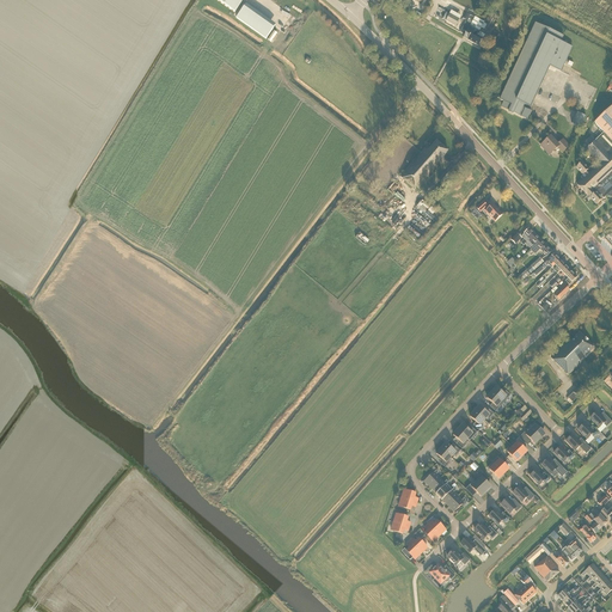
[(218,0),(237,12),(244,0),(218,0)]
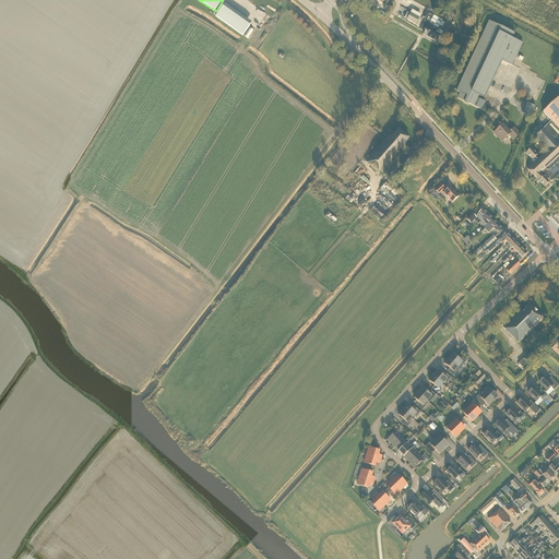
[(245,35),(253,22),(226,3),(217,16),(245,35)]
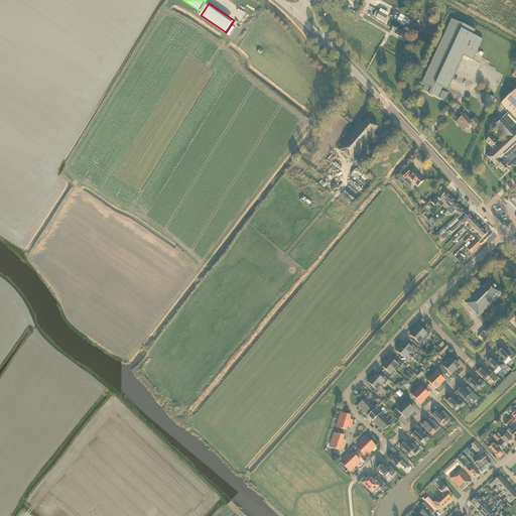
[(384,22),(389,13),(386,11),(380,8),(379,11),(376,9),(373,15),(376,17),(384,22)]
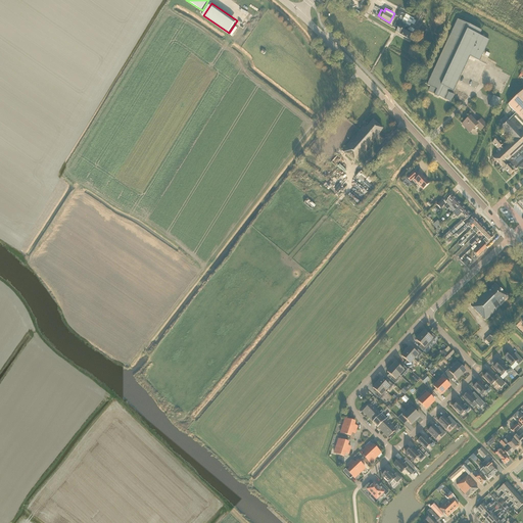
[(391,11),(394,13),(396,15),(396,16),(398,17),(393,28),(397,30),(396,33),(399,34),(399,35),(410,40),(413,34),(413,33),(415,30),(409,27),(414,19),(406,15),(398,11),(397,13),(392,9),(391,11)]
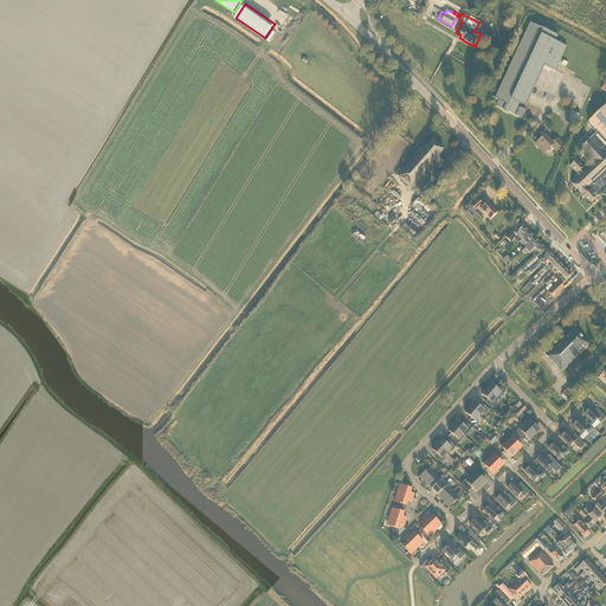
[(496,107),(504,110),(503,111),(508,114),(508,113),(522,118),(527,110),(519,107),(520,103),(526,105),(545,65),(555,71),(561,59),(567,47),(555,42),(558,36),(530,24),(495,100),(498,101),(496,107)]
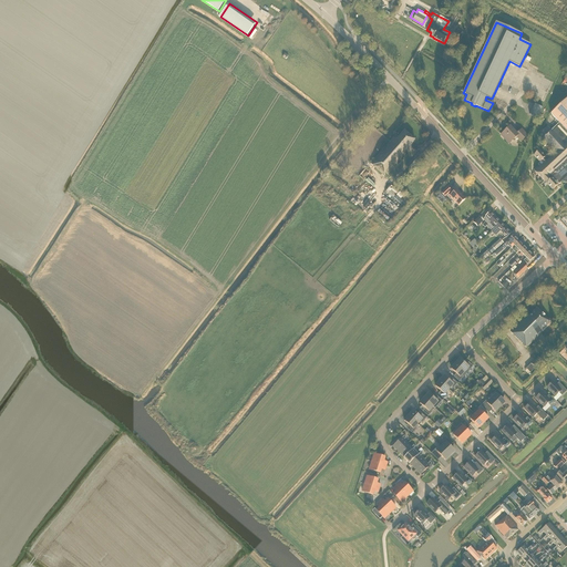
[(566,99),(550,114),(559,123),(552,130),(565,144),(566,142),(566,143),(566,99)]
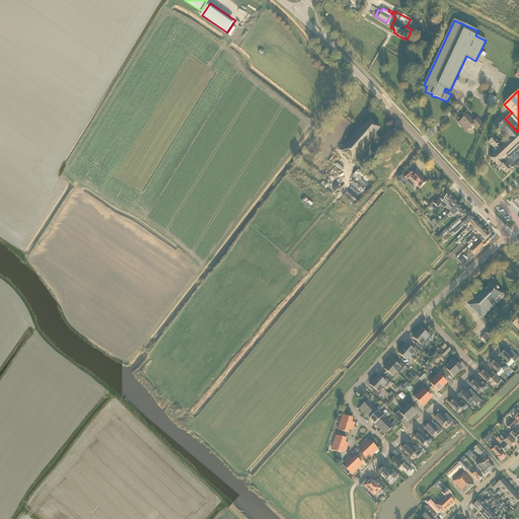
[(489,95),(485,104),(493,108),(497,99),(489,95)]
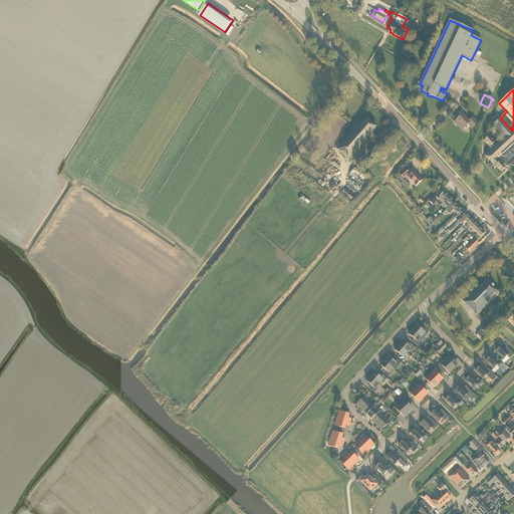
[(469,121),(462,114),(454,122),(458,126),(461,130),(463,127),(464,129),(468,124),(472,129),(478,122),(473,117),(469,121)]
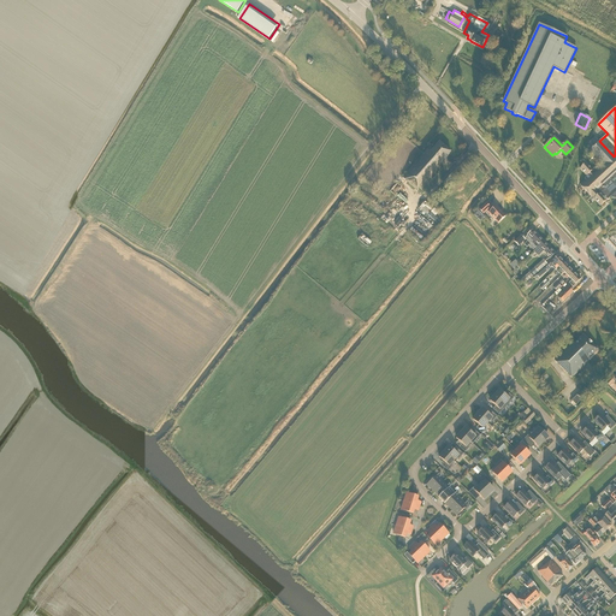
[(596,137),(588,143),(593,148),(599,142),(596,137)]
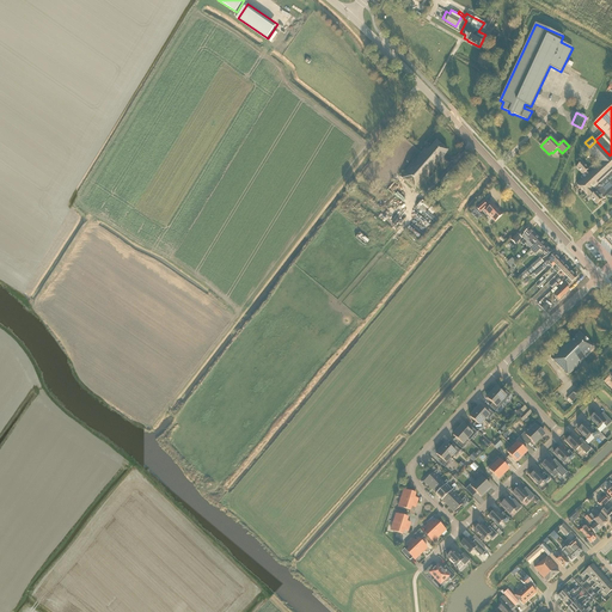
[(610,155),(595,140),(595,141),(589,147),(586,150),(599,164),(589,173),(587,177),(577,185),(587,196),(587,195),(592,191),(592,190),(594,189),(611,171),(611,154),(611,153),(610,155)]
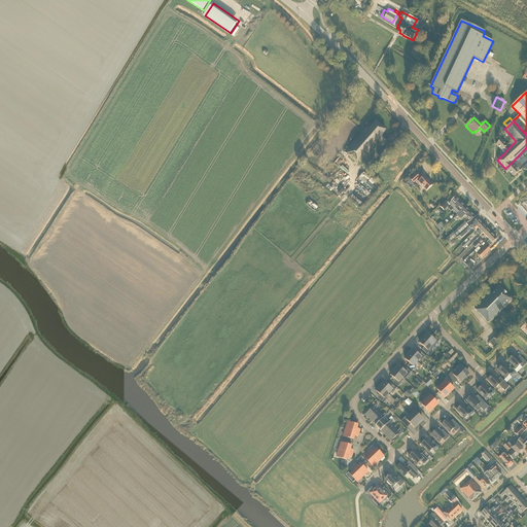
[(369,131),(365,128),(345,152),(359,165),(381,141),(378,139),(386,131),(376,121),(369,131)]
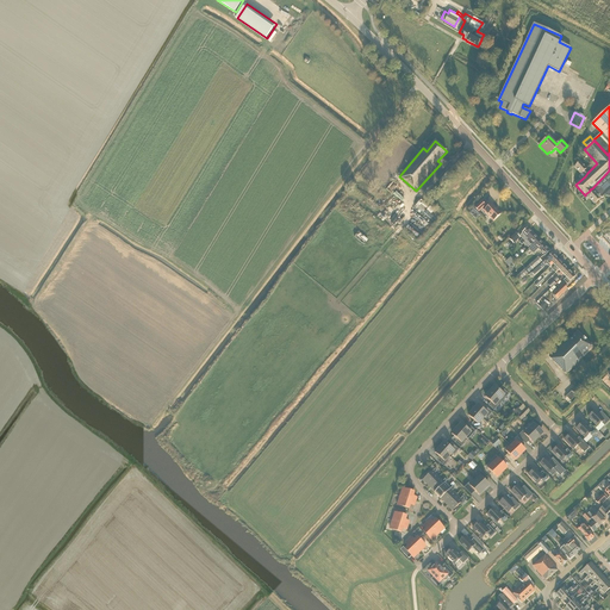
[(586,169),(580,162),(574,167),(582,175),(583,173),(585,176),(587,173),(585,170),(586,169)]
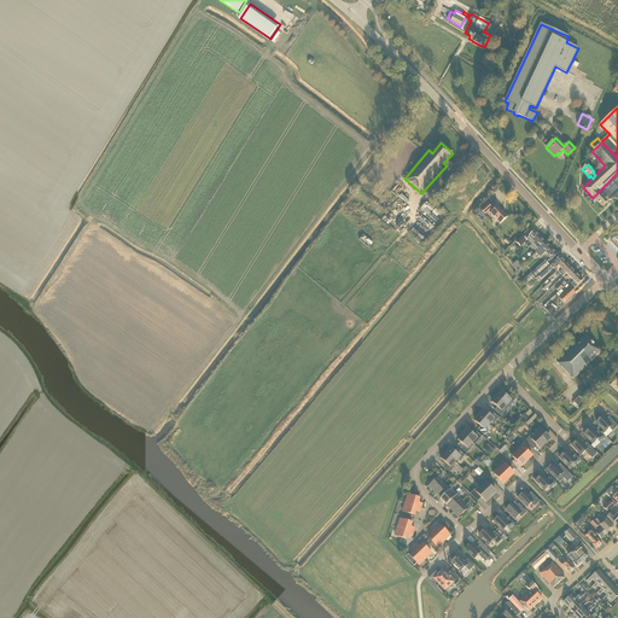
[(610,200),(613,197),(614,199),(617,199),(617,197),(617,173),(600,191),(610,200)]
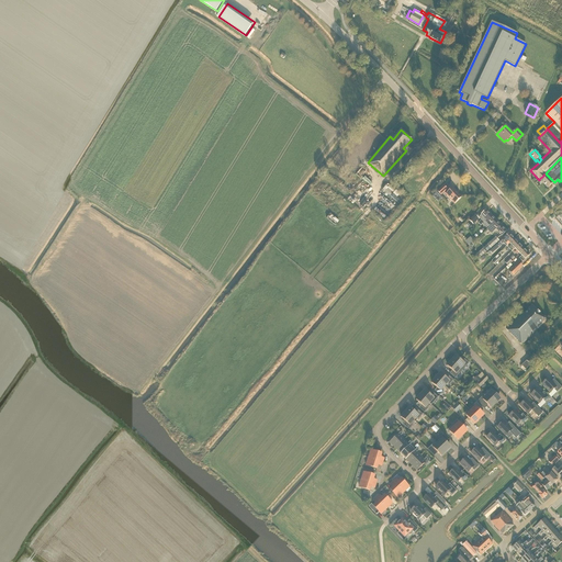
[(553,183),(547,177),(546,178),(543,176),(539,179),(548,189),(553,183)]
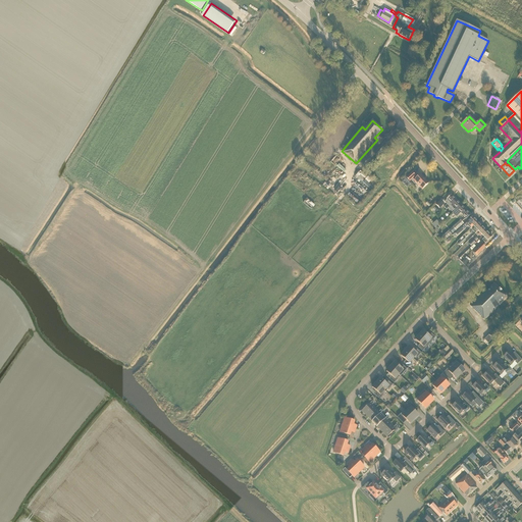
[(415,176),(412,172),(407,177),(410,181),(412,178),(414,180),(422,190),(428,184),(424,178),(421,174),(417,178),(415,176)]
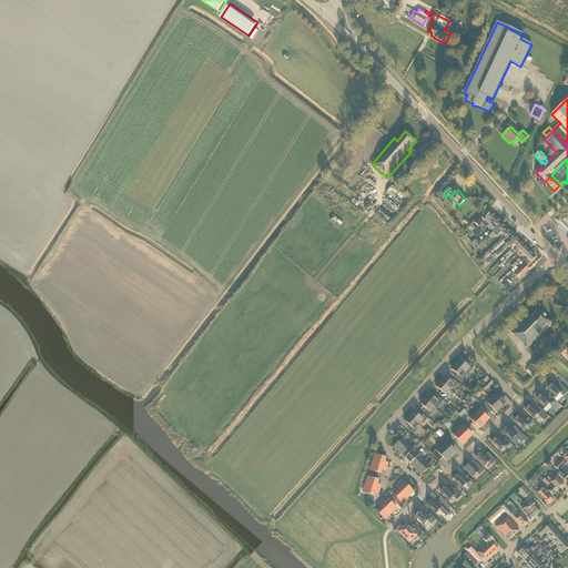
[(393,190),(389,194),(403,205),(406,202),(393,190)]
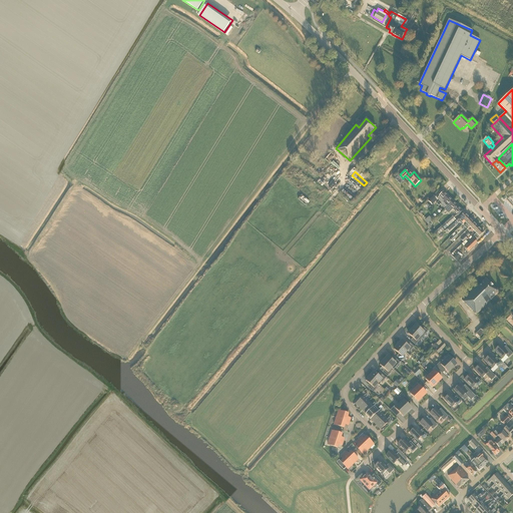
[(447,207),(453,201),(444,191),(440,196),(437,198),(442,203),(443,202),(447,207)]
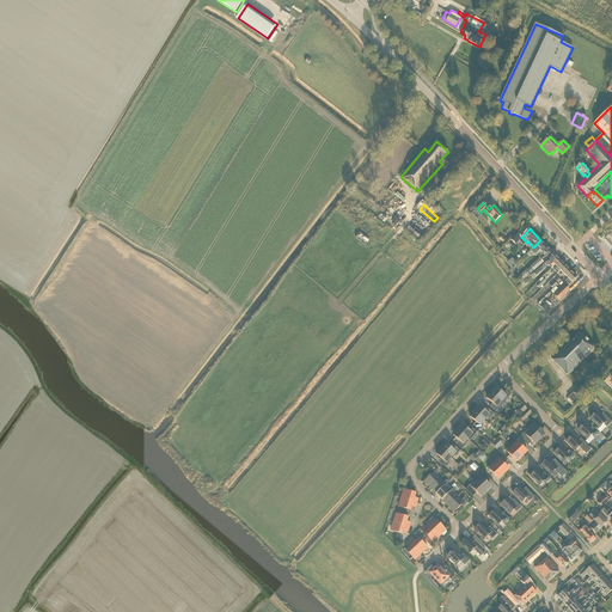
[(512,240),(515,245),(521,239),(518,234),(512,240)]
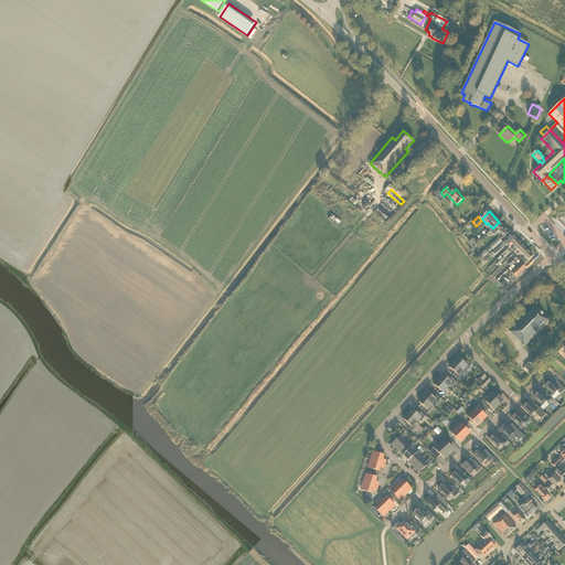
[(499,222),(492,228),(490,232),(492,234),(493,233),(496,234),(499,231),(504,237),(510,233),(499,222)]
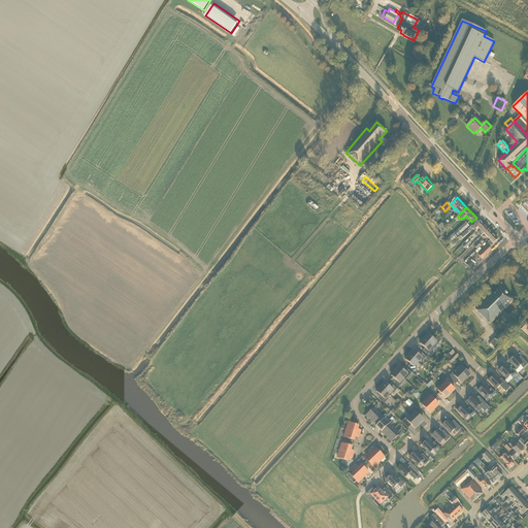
[(479,229),(484,225),(479,220),(474,224),(474,225),(473,226),(475,229),(477,227),(479,229)]
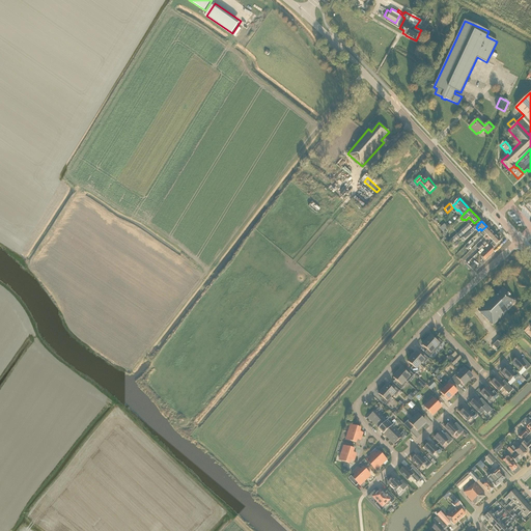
[(464,234),(472,228),(469,224),(460,231),(464,234)]
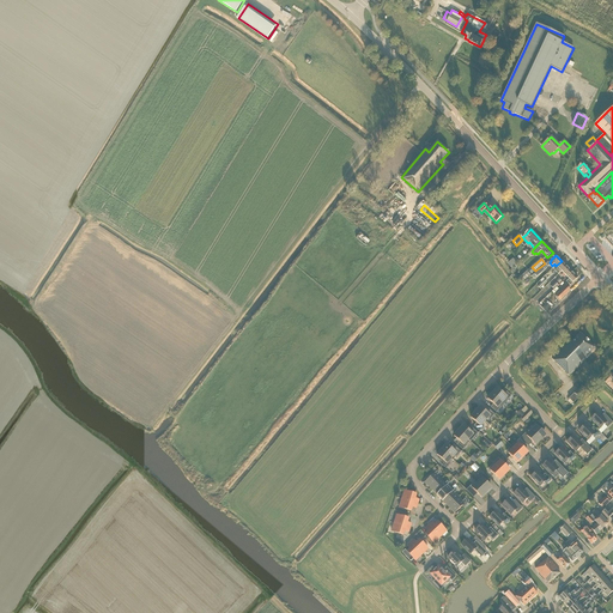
[(556,269),(559,272),(560,271),(562,272),(566,266),(562,261),(556,266),(558,268),(556,269)]
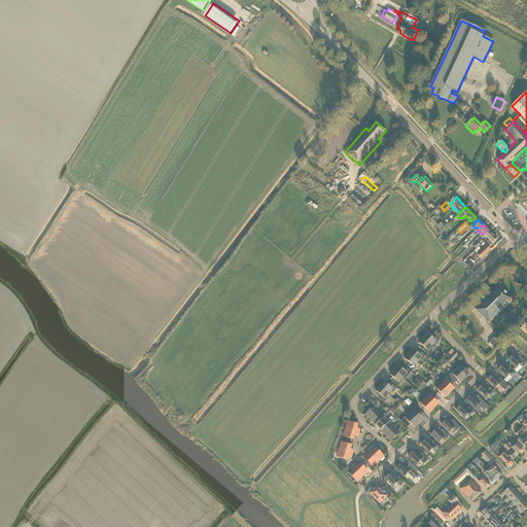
[(483,237),(485,239),(487,238),(488,238),(492,234),(487,229),(483,234),(485,235),(483,237)]
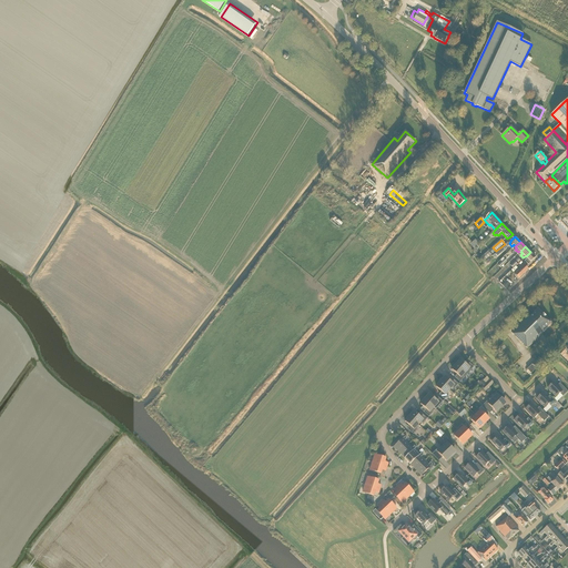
[(503,247),(495,254),(497,256),(497,257),(505,250),(503,247)]
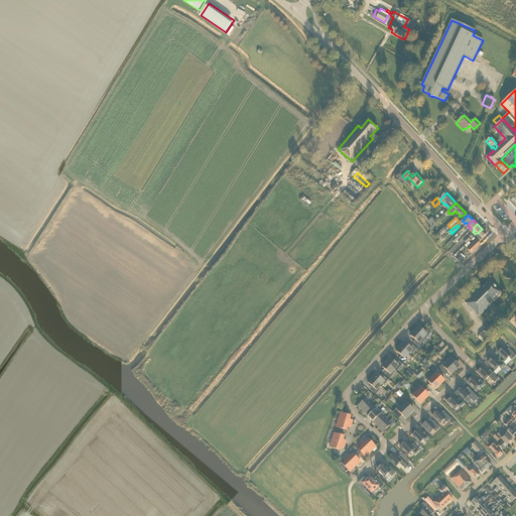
[(477,237),(480,240),(487,234),(482,229),(478,233),(479,235),(477,237)]
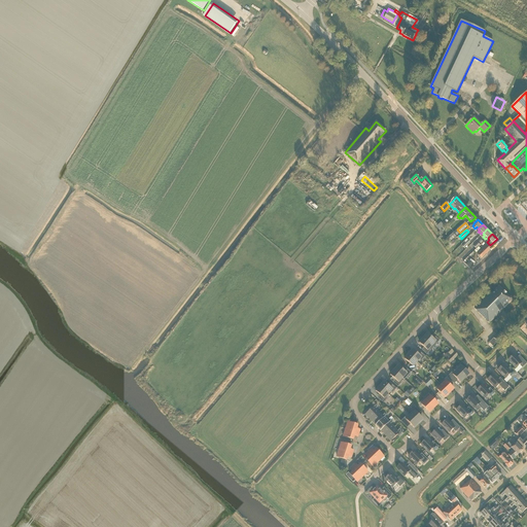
[(463,252),(465,249),(464,248),(470,243),(467,240),(459,248),(463,252)]
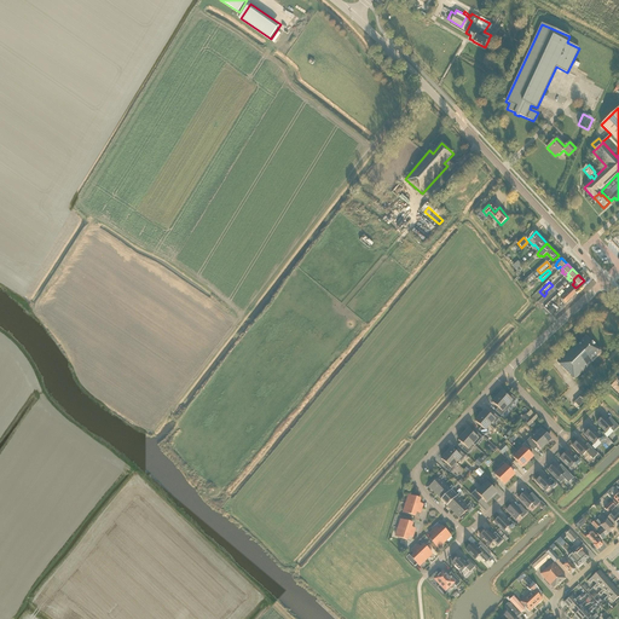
[(572,289),(561,300),(566,304),(576,294),(572,289)]
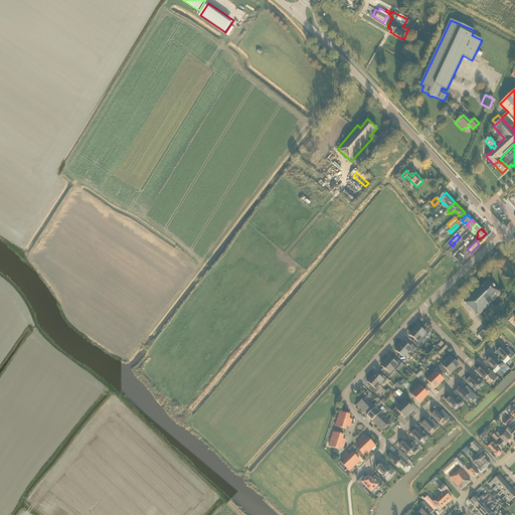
[(488,281),(480,288),(479,287),(472,295),(470,293),(466,296),(468,298),(464,302),(478,316),(493,301),(492,300),(500,293),(488,281)]
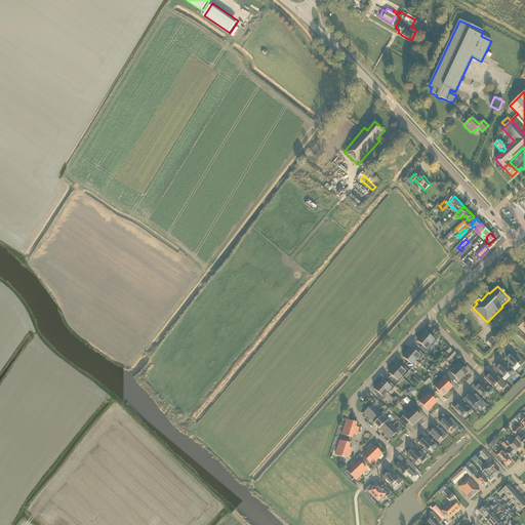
[(491,337),(496,341),(502,335),(498,331),(491,337)]
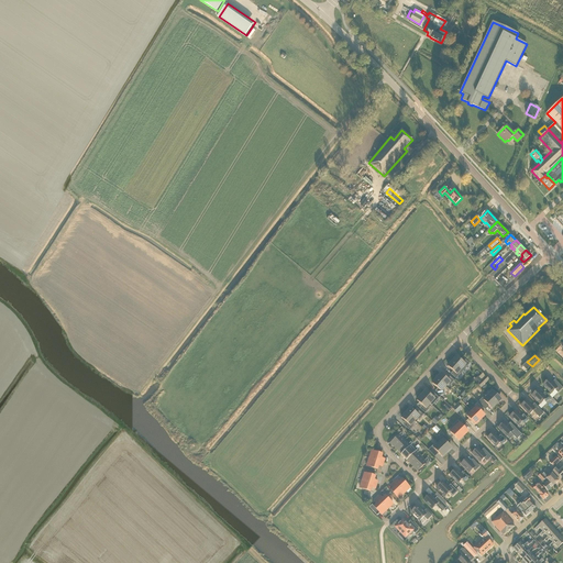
[(465,368),(470,364),(464,360),(462,362),(456,357),(452,362),(461,370),(464,367),(465,368)]
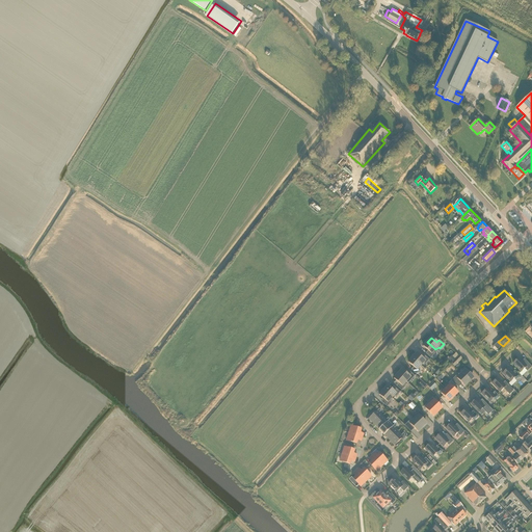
[(423,347),(428,351),(426,353),(431,358),(434,353),(433,352),(435,349),(427,342),(423,347)]
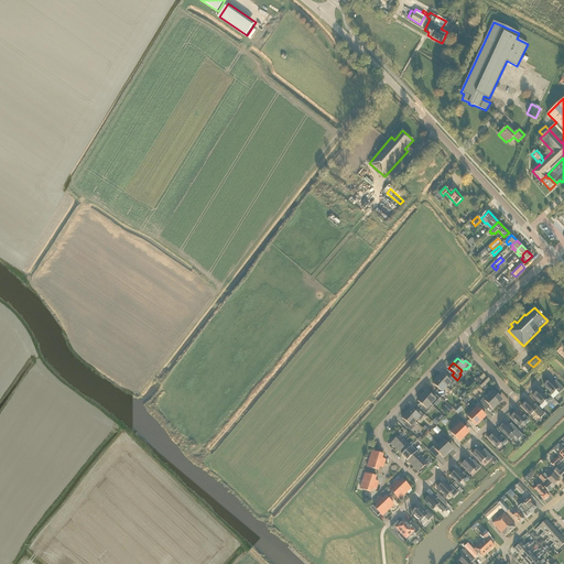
[(451,387),(455,382),(449,377),(447,380),(442,375),(437,380),(446,388),(448,384),(451,387)]
